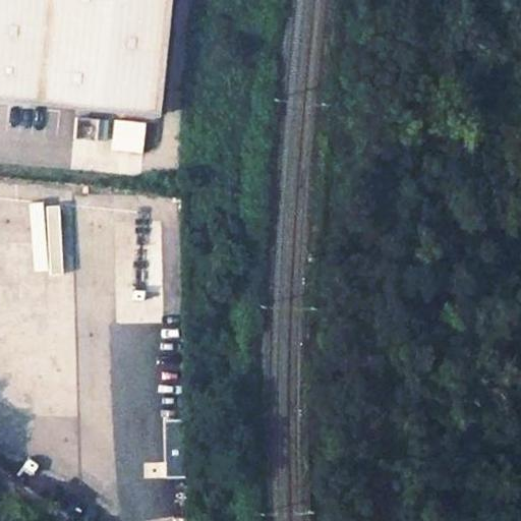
[(0,0),(0,104),(155,121),(167,0),(0,0)]
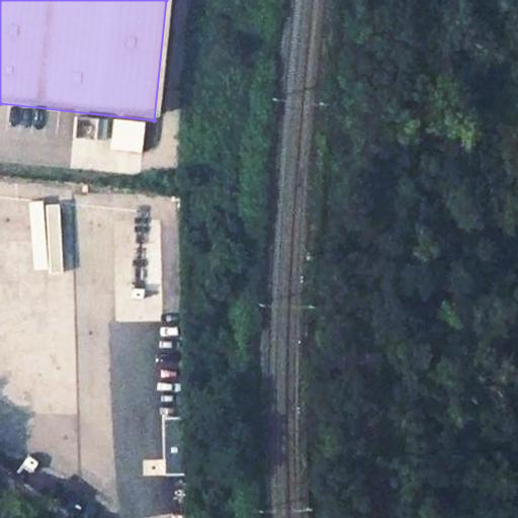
[(73,139),(103,141),(105,120),(74,117),(73,139)]
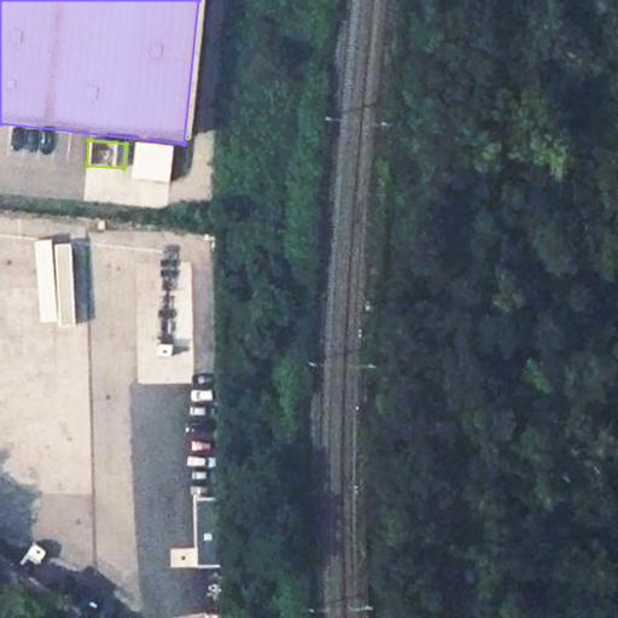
[(130,178),(165,181),(169,147),(134,144),(130,178)]
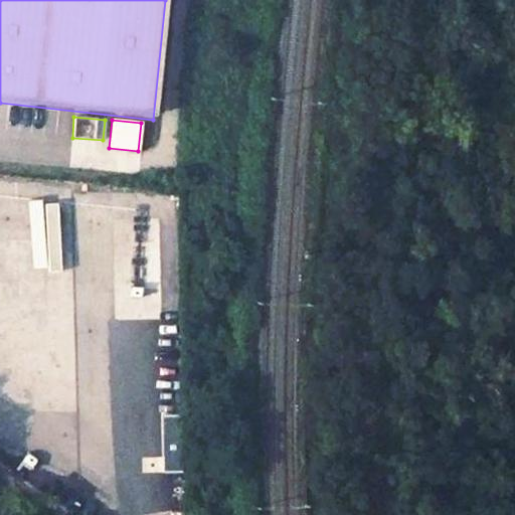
[(163,406),(161,321),(160,284),(160,256),(159,249),(137,250),(138,284),(139,318),(115,318),(117,407),(163,406)]
